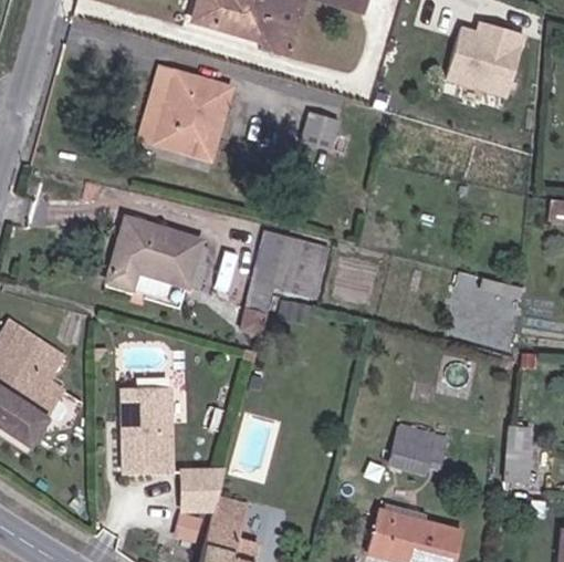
[(196,0),(190,22),(262,43),(259,53),(289,62),(306,0),(315,0),(361,13),(364,0),(196,0)]
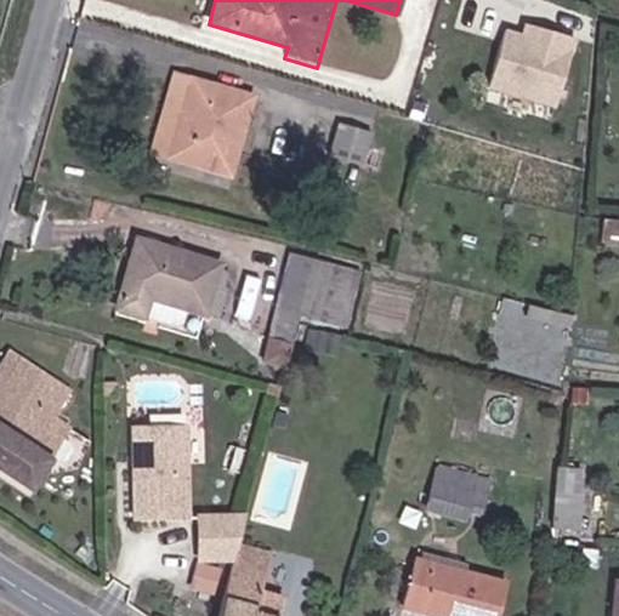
[(506,26),(488,84),(555,104),(575,36),(523,20),(520,30),(506,26)]
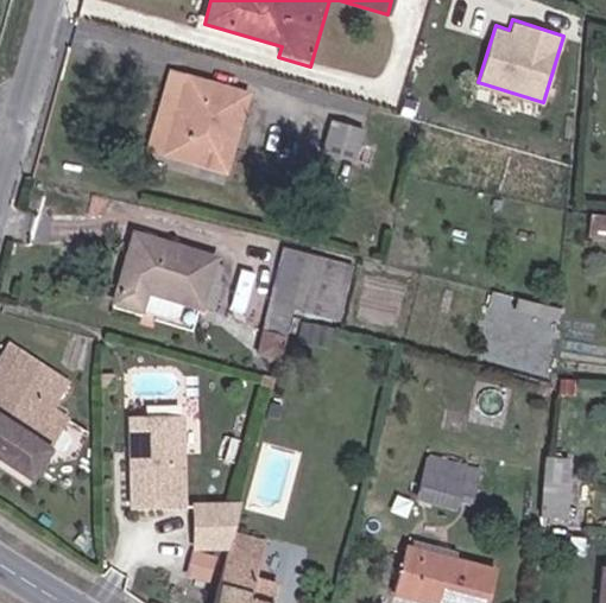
[(146,154),(163,159),(184,81),(169,76),(146,154)]
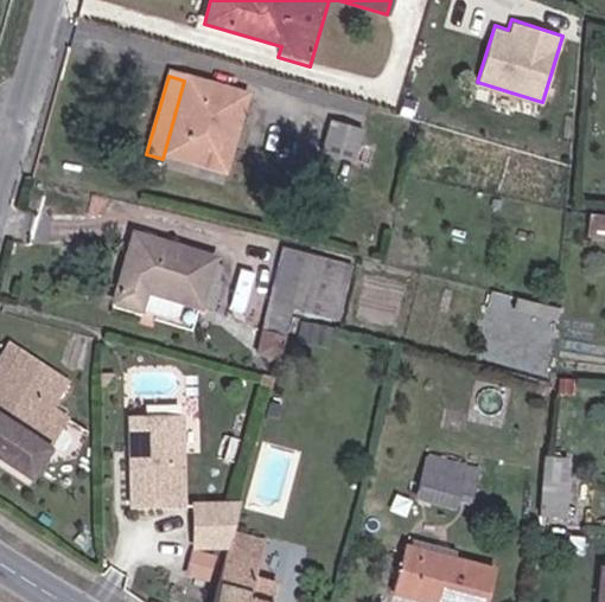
[(243,97),(184,81),(163,159),(222,174),(243,97)]
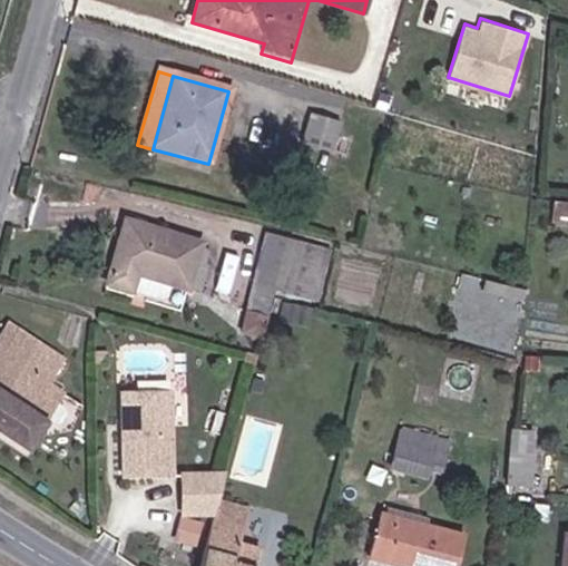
[(339,123),(309,114),(300,144),(331,153),(339,123)]
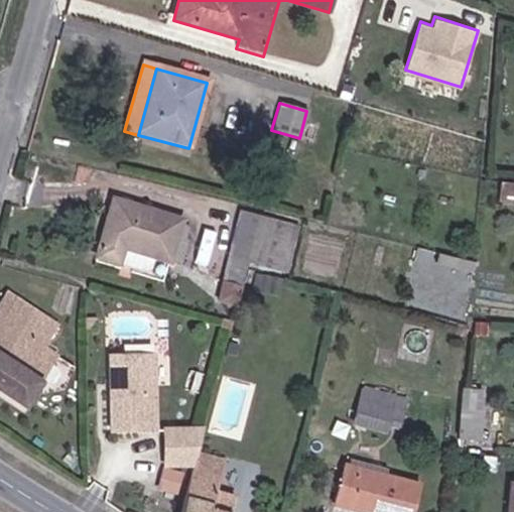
[(513,201),(513,183),(506,183),(505,201),(513,201)]
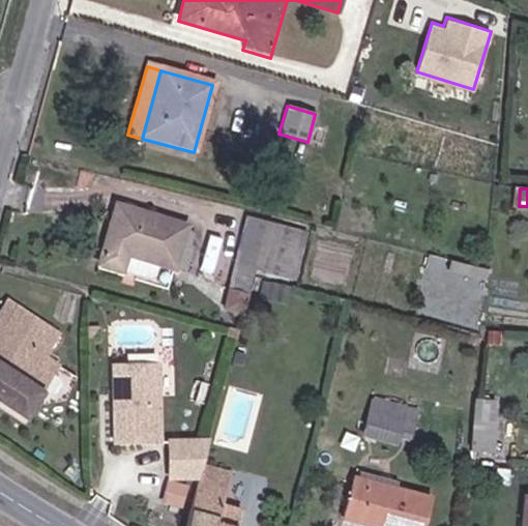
[(184,226),(114,207),(98,267),(122,273),(126,257),(173,269),(184,226)]
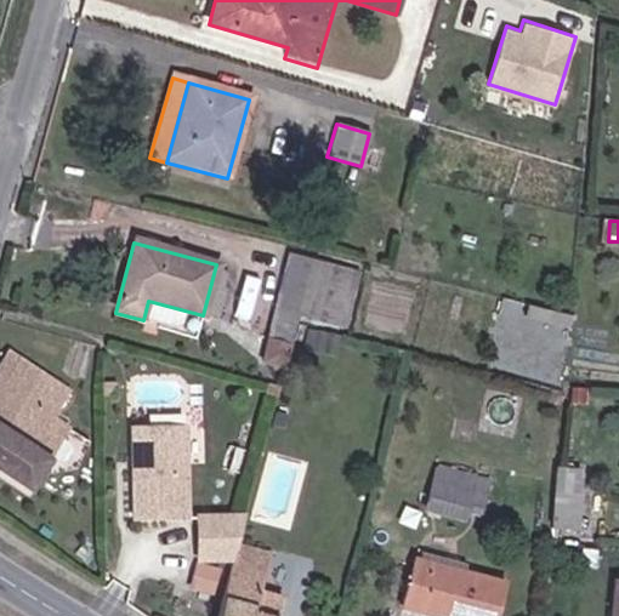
[(336,321),(351,266),(289,250),(266,338),(296,346),(304,314),(336,321)]
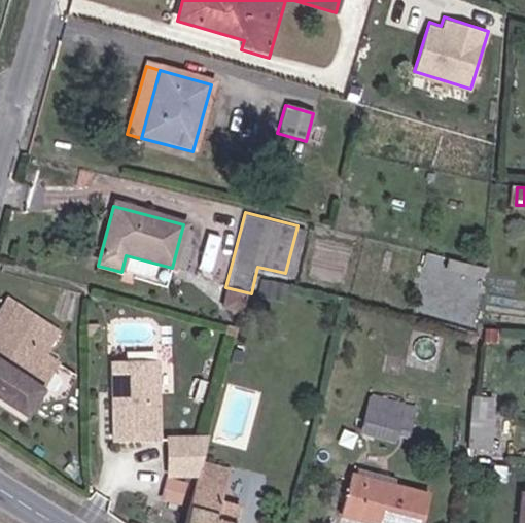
[(126,255),(121,272),(156,281),(161,265),(126,255)]
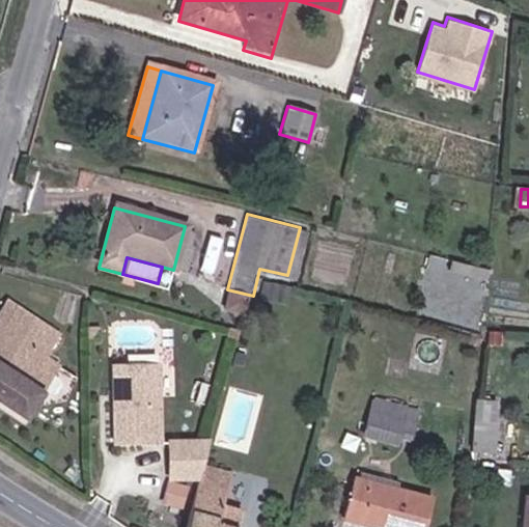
[(63,334),(65,328),(22,300),(0,330),(0,388),(32,411),(68,368),(62,361),(75,342),(63,334)]
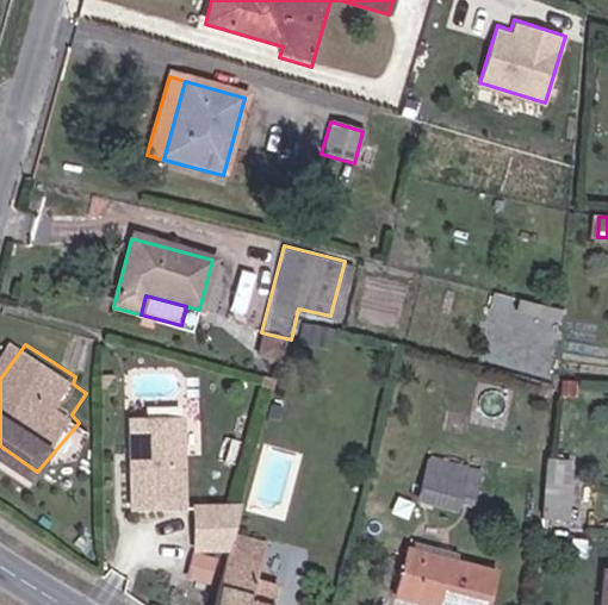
[(198,506),(197,417),(144,418),(146,507),(198,506)]
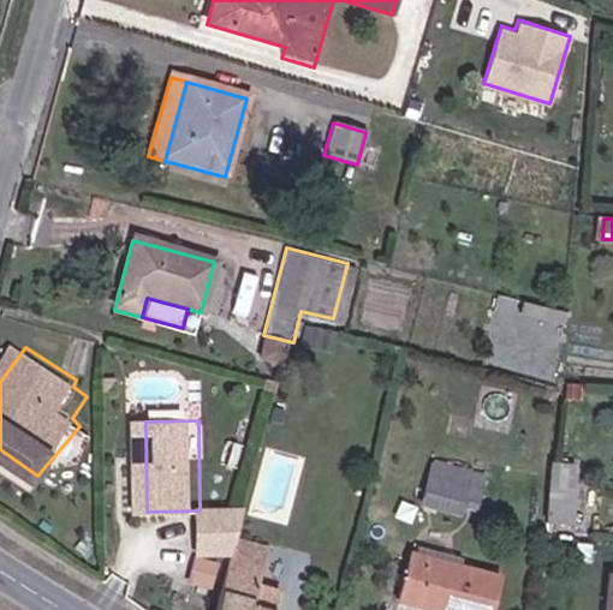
[(577,516),(581,455),(552,453),(548,515),(577,516)]
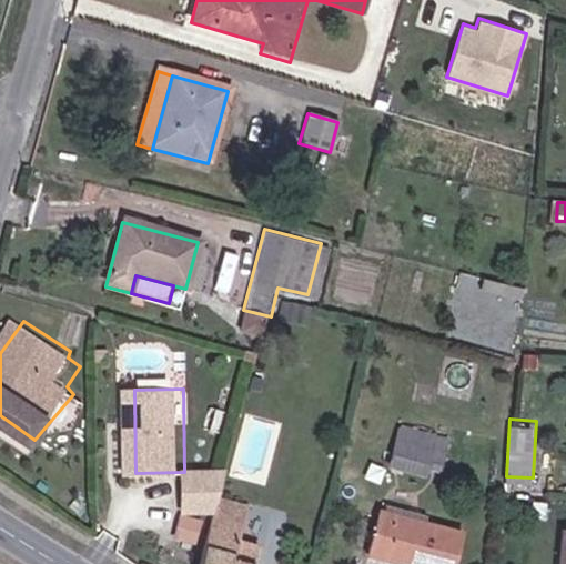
[(414,424),(408,441),(454,454),(450,469),(468,474),(475,451),(457,446),(461,437),(414,424)]
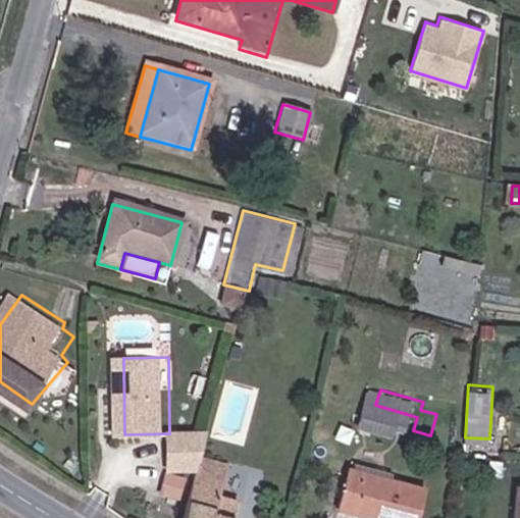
[(417,417),(375,405),(369,426),(376,428),(371,444),(397,451),(404,427),(413,430),(417,417)]
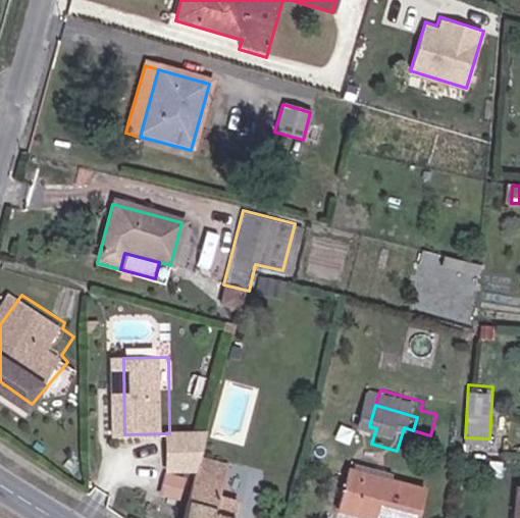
[(219,432),(178,433),(179,469),(208,468),(212,455),(219,432)]
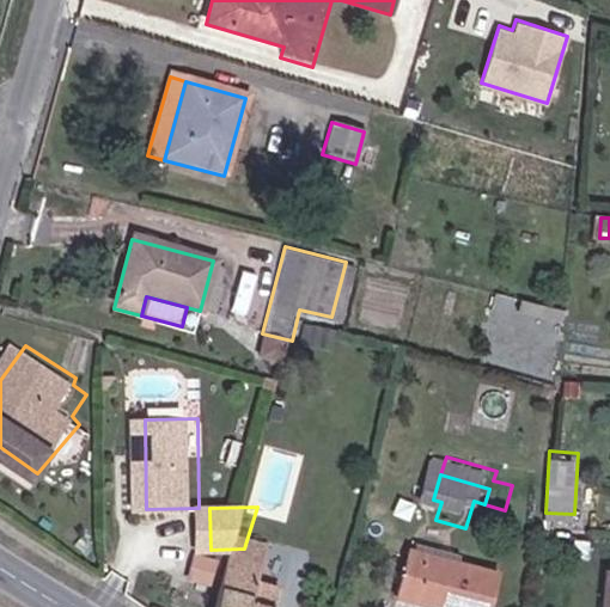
[(244,550),(280,562),(285,543),(249,533),(244,549),(244,550)]
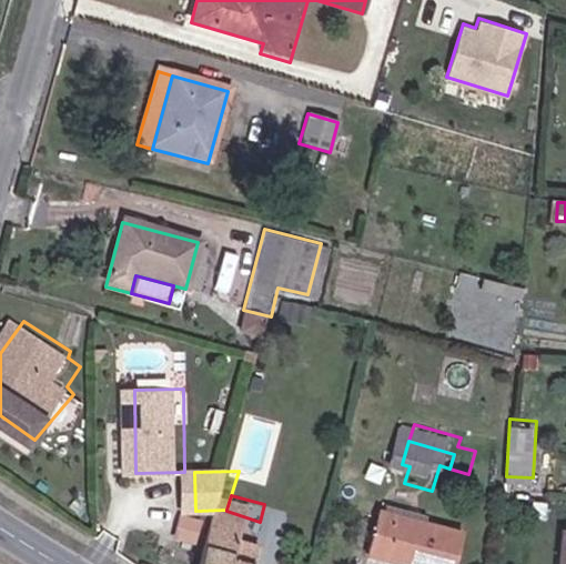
[(378,550),(430,563),(464,563),(473,534),(390,509),(378,550)]
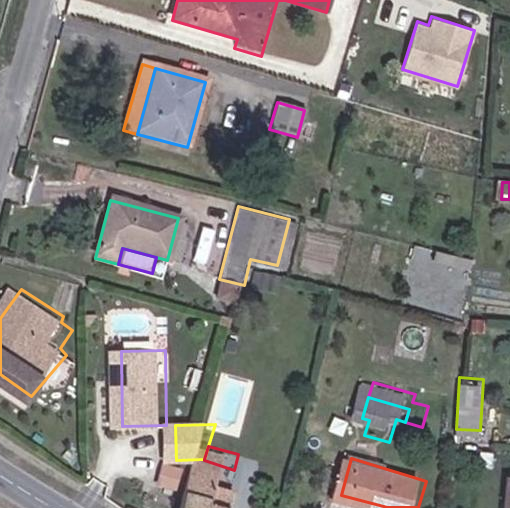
[(234,470),(204,460),(188,507),(243,507),(248,491),(229,485),(234,470)]
